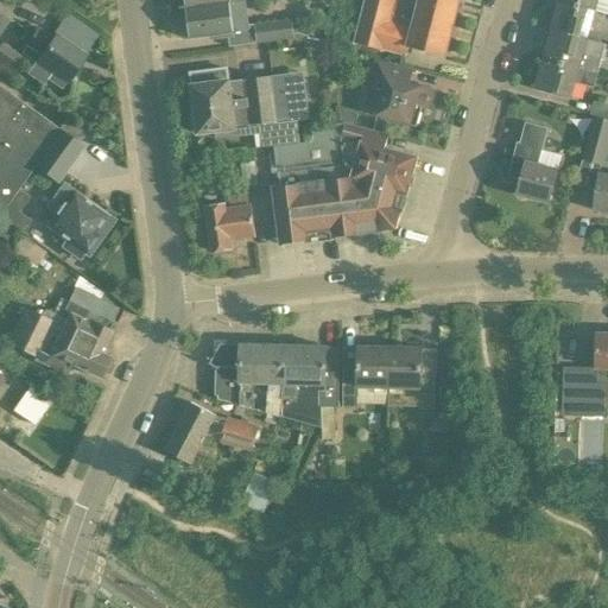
[(419,0),(419,2),(410,0),(365,0),(354,42),(406,55),(407,48),(444,57),(458,0),(419,0)]
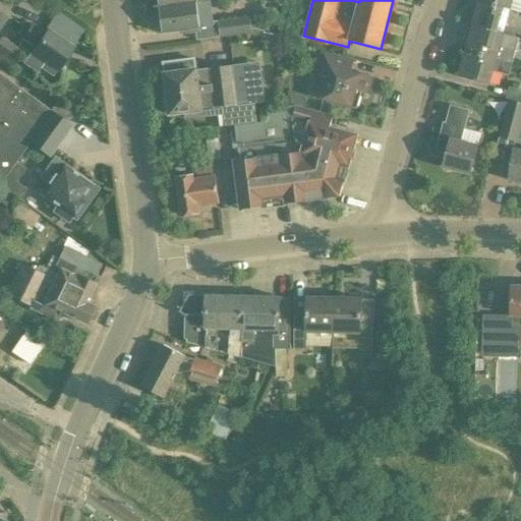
[(479,0),(479,2),(509,10),(510,9),(518,12),(520,2),(513,0),(479,0)]
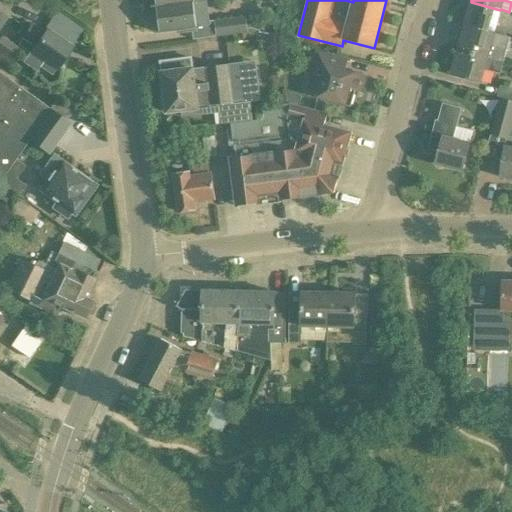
[(197,28),(194,2),(157,7),(161,33),(197,28)]
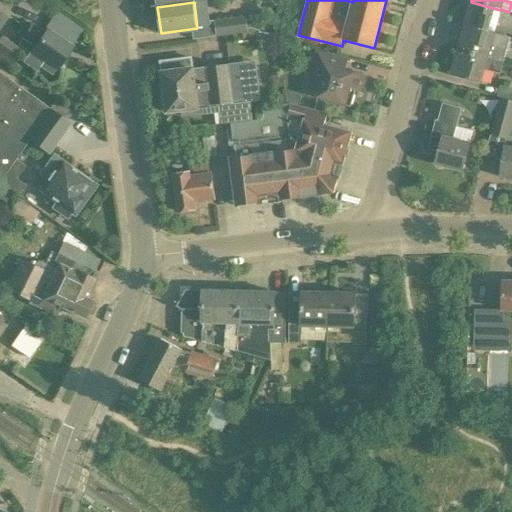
[(500,10),(471,2),(464,26),(494,34),(500,10)]
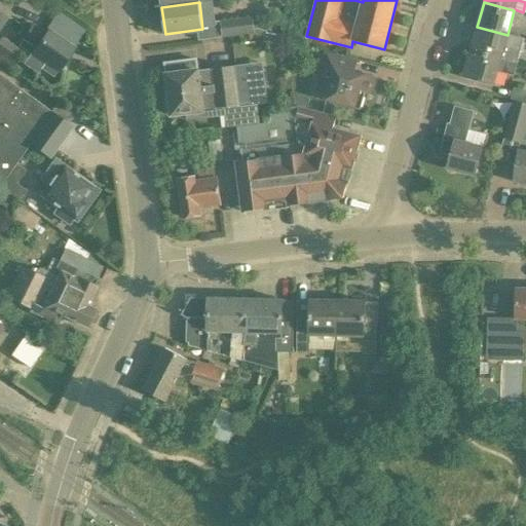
[(282,42),(283,37),(255,30),(253,16),(220,21),(223,37),(255,33),(255,35),(282,42)]
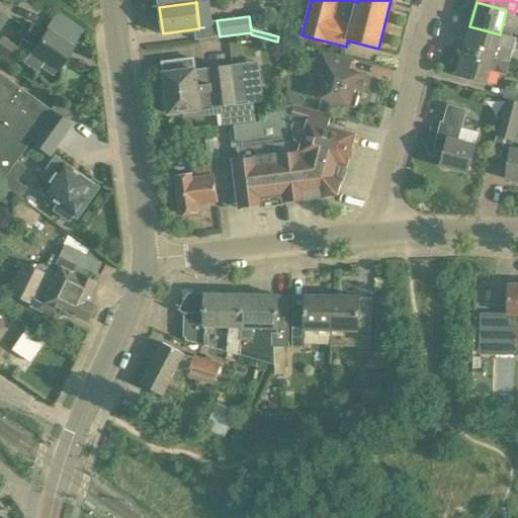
[(52,77),(71,49),(47,31),(45,34),(31,25),(21,40),(34,49),(23,65),(36,73),(39,69),(52,77)]
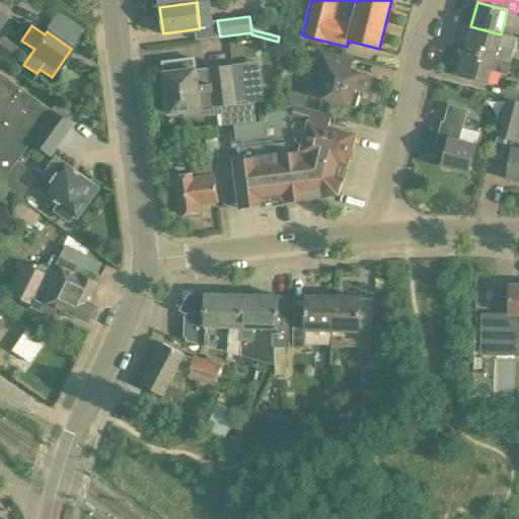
[(513,51),(497,47),(501,34),(470,26),(463,51),(509,64),(513,51)]
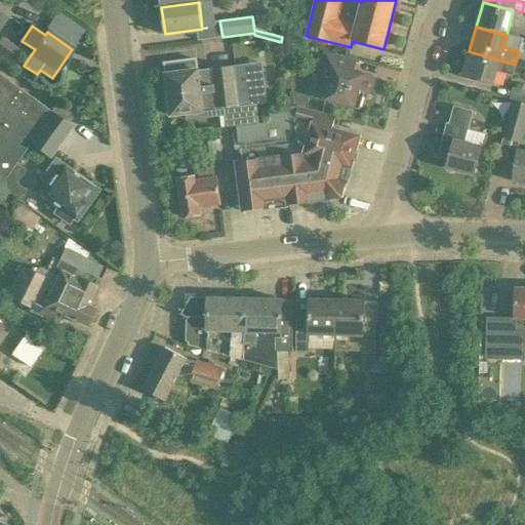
[(0,62),(10,69),(13,64),(23,53),(1,38),(0,39),(0,62)]
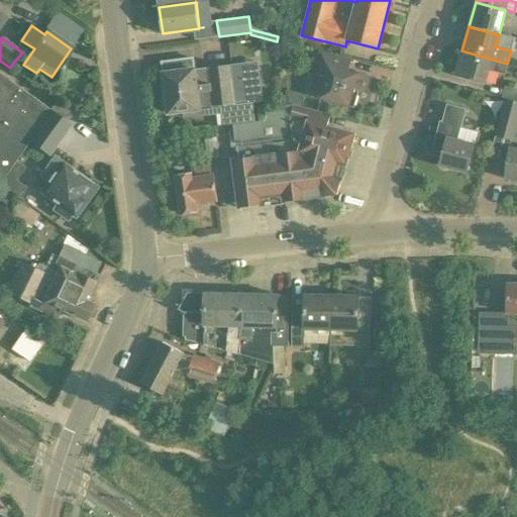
[(504,75),(507,64),(461,50),(454,77),(485,85),(489,71),(504,75)]
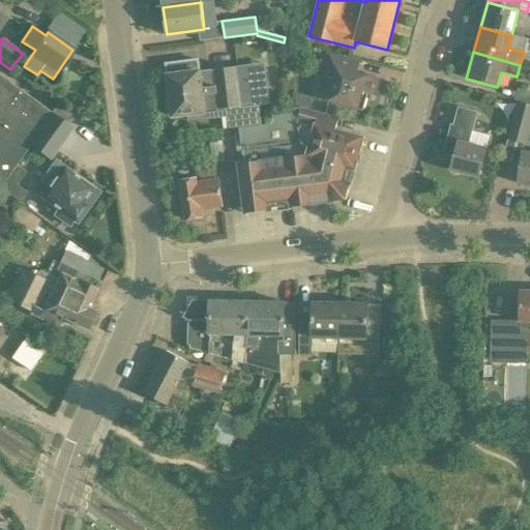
[(333,81),(327,101),(362,111),(367,93),(375,95),(379,81),(355,74),(359,62),(327,54),(320,78),(333,81)]
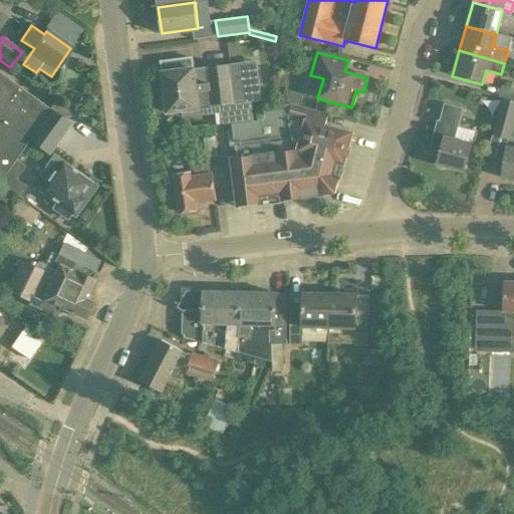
[(221,125),(231,124),(254,121),(252,105),(261,103),(257,71),(256,62),(208,68),(209,69),(194,71),(192,58),(162,62),(166,97),(163,98),(165,109),(168,109),(168,113),(183,111),(184,117),(220,112),(221,125)]
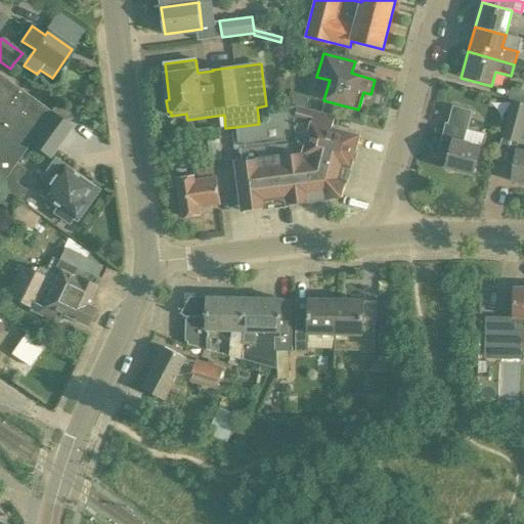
[(0,181),(29,142),(39,128),(49,114),(0,77),(0,181)]
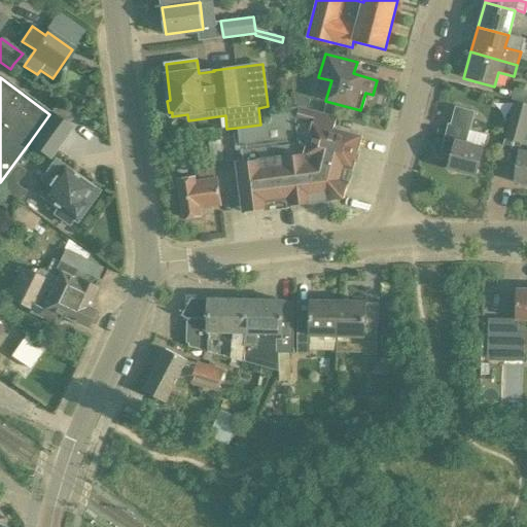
[(517,102),(526,105),(526,92),(515,89),(512,101),(517,102)]
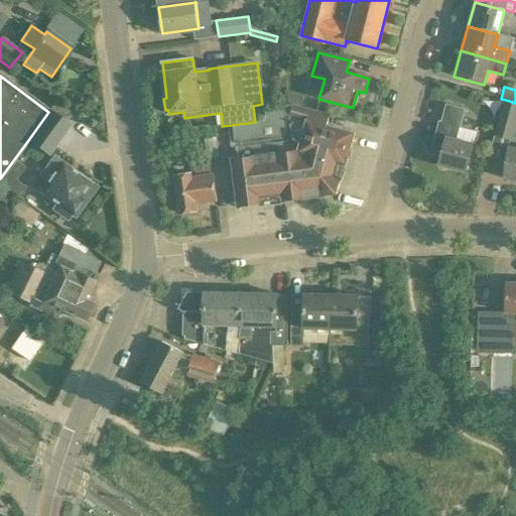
[(515,135),(515,103),(505,101),(495,138),(514,143),(515,135)]
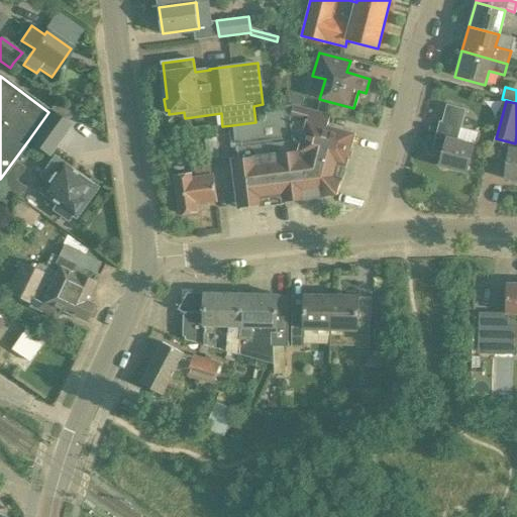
[(354,134),(346,132),(326,127),(323,138),(311,135),(315,123),(325,126),(328,115),(294,105),(265,110),(266,122),(255,124),(255,122),(232,125),(236,161),(232,162),(238,208),(244,208),(250,207),(255,206),(265,205),(309,199),(337,196),(354,134)]
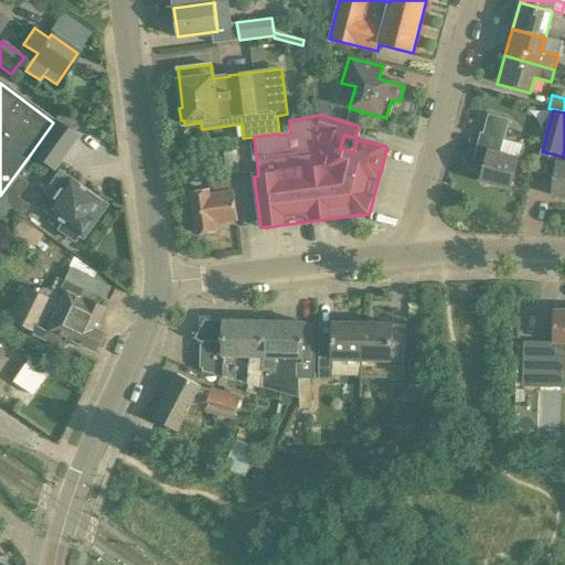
[(503,139),(509,120),(488,115),(482,134),(480,132),(472,164),(483,168),(480,181),(510,189),(518,159),(518,158),(521,144),(503,139)]
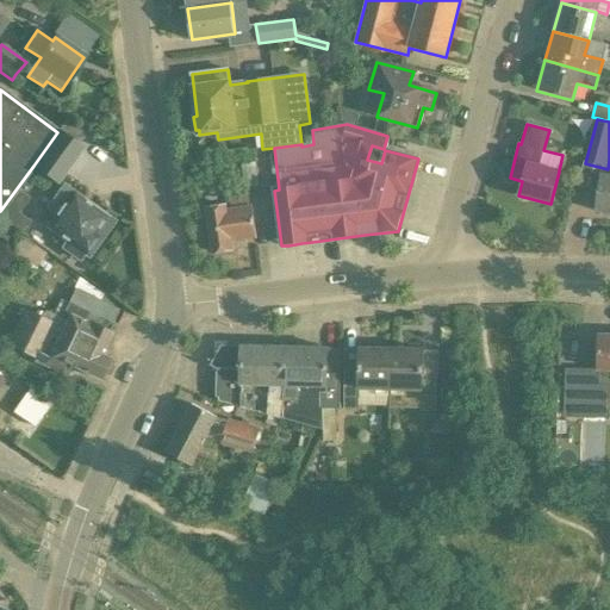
[(57,132),(45,149),(70,167),(82,150),(57,132)]
